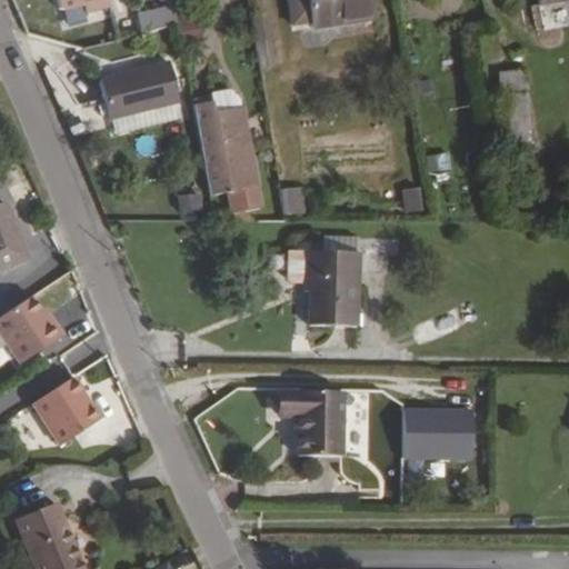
[(107,0),(56,0),(66,33),(70,36),(89,30),(91,39),(116,32),(107,0)]
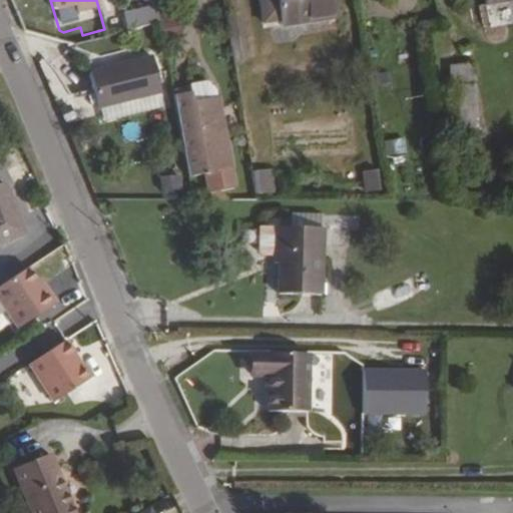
[(268,0),(272,23),(282,22),(278,0),(268,0)]
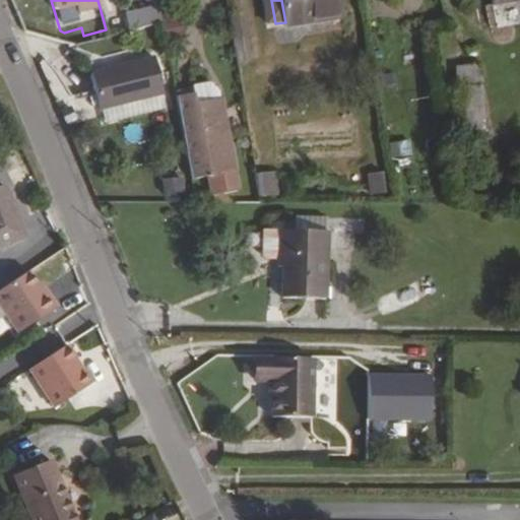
[(343,18),(340,0),(281,0),(285,22),(285,26),(343,18)]
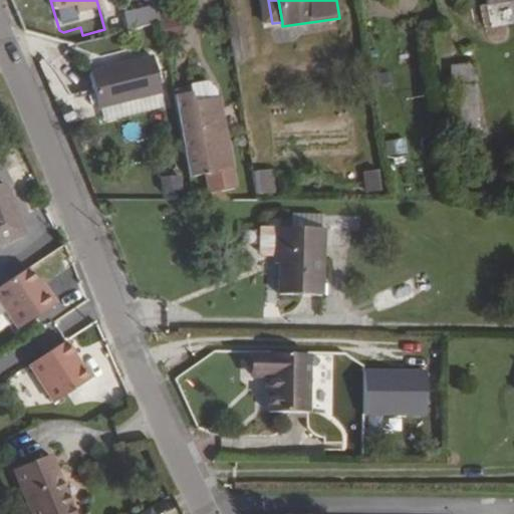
[(129,29),(161,21),(156,3),(124,11),(129,29)]
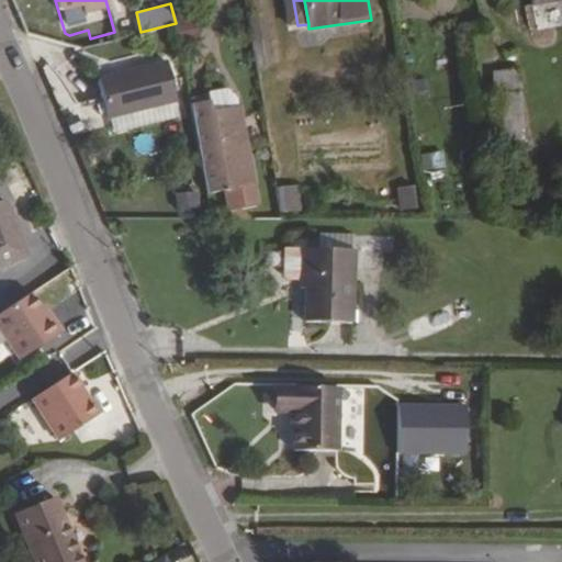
[(175,102),(167,65),(98,79),(107,119),(175,102)]
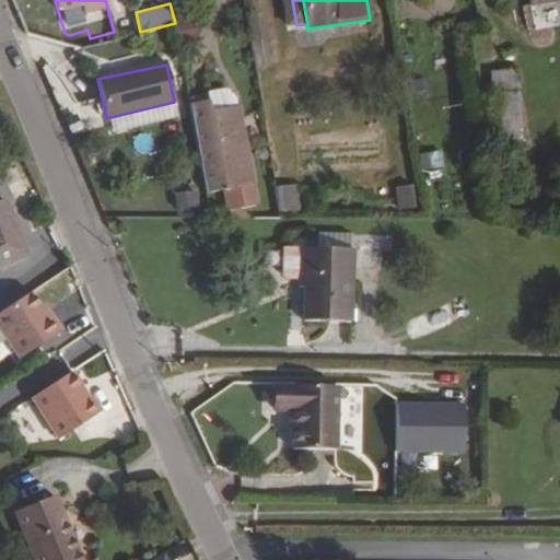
[(513,141),(521,141),(521,95),(496,95),(496,148),(513,148),(513,141)]
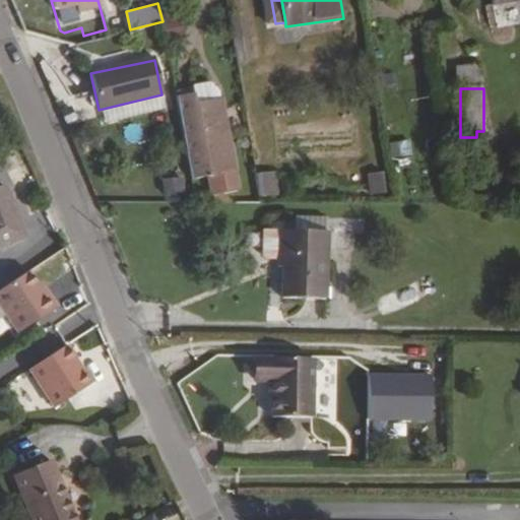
[(195,106),(193,94),(175,98),(191,181),(234,173),(219,101),(195,106)]
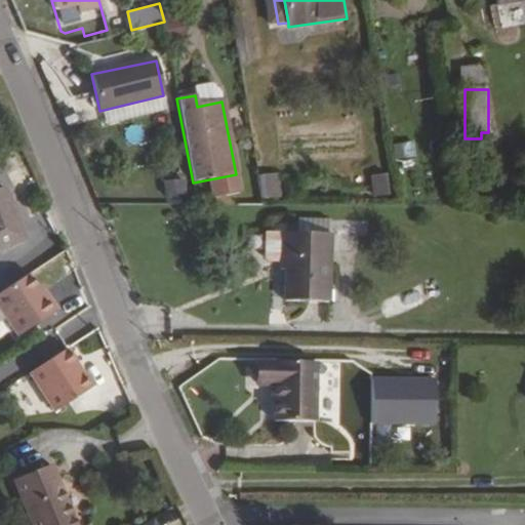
[(162,96),(102,111),(105,124),(165,111),(162,96)]
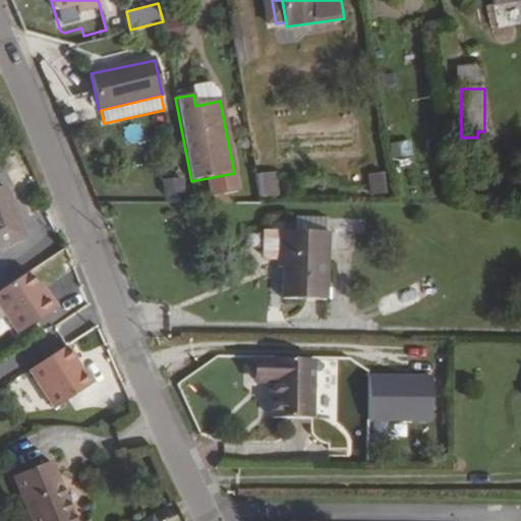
[(391,143),(393,159),(413,155),(411,139),(391,143)]
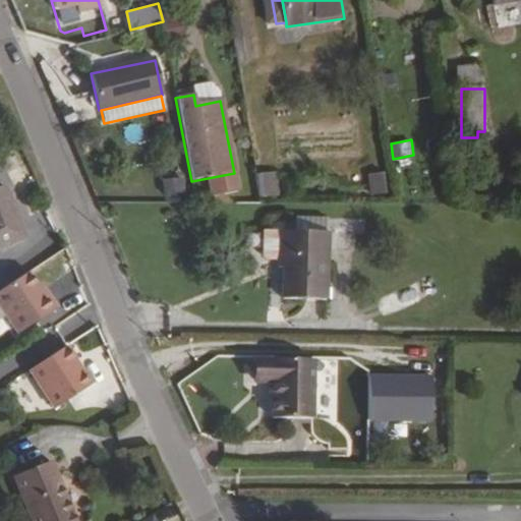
[(279,171),(258,172),(259,195),(280,195),(279,171)]
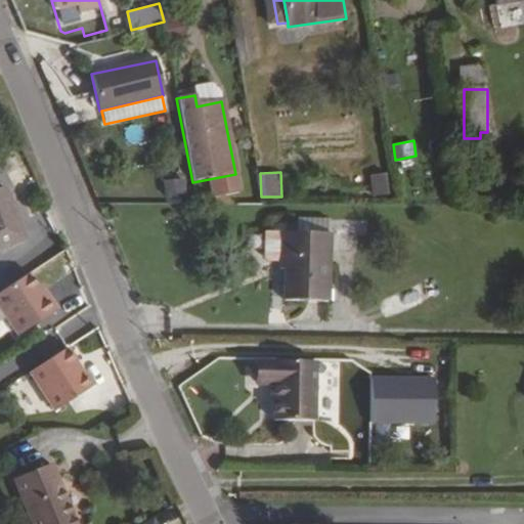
[(372,174),(373,195),(390,194),(389,173),(372,174)]
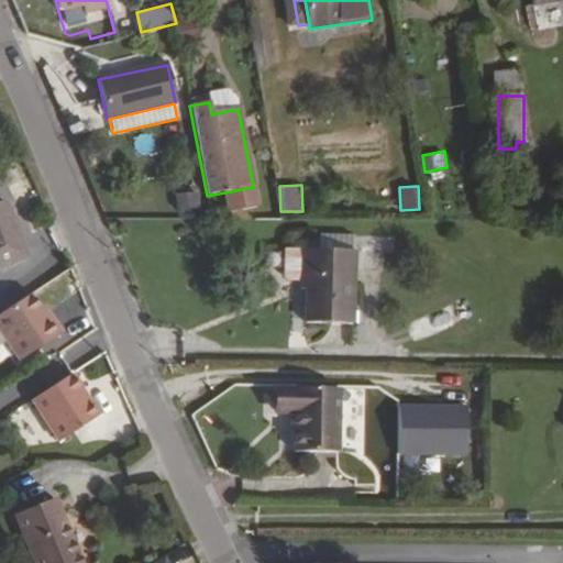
[(264,221),(282,221),(277,192),(260,197),(264,221)]
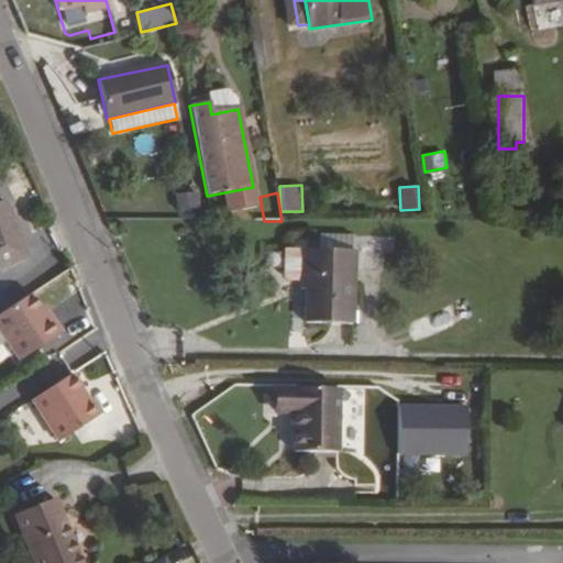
[(198,196),(176,198),(178,212),(200,210),(198,196)]
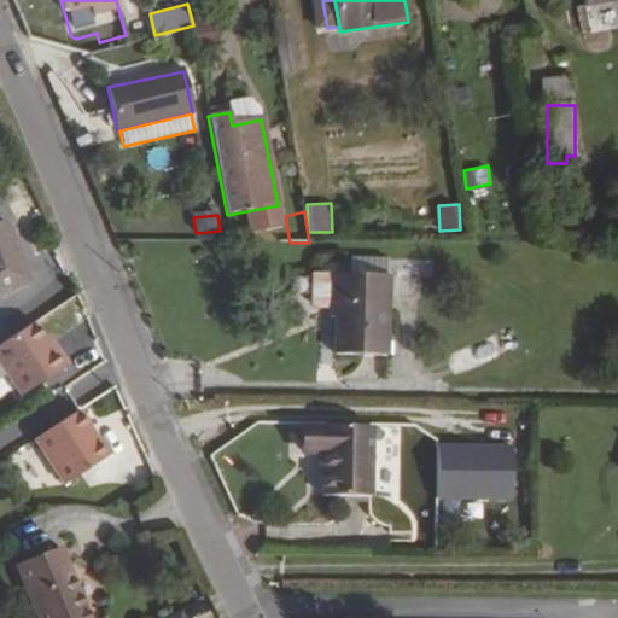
[(5,223),(0,225),(0,293),(28,283),(5,223)]
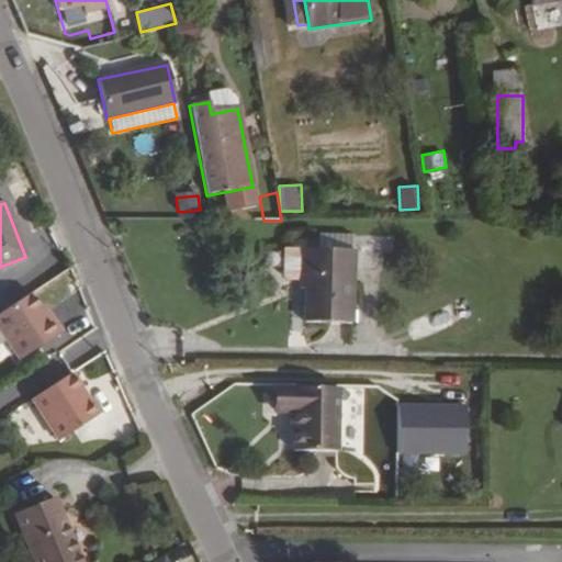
[(350,325),(352,250),(302,249),(283,248),(283,274),(288,279),(301,280),(305,280),(305,324),(350,325)]
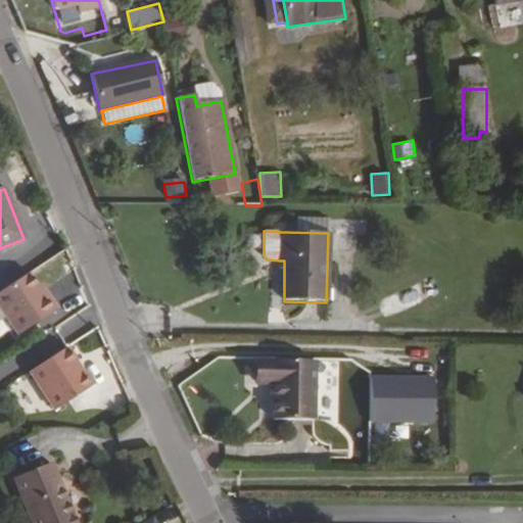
[(26,277),(0,294),(0,316),(15,339),(55,313),(45,297),(41,299),(35,290),(26,277)]
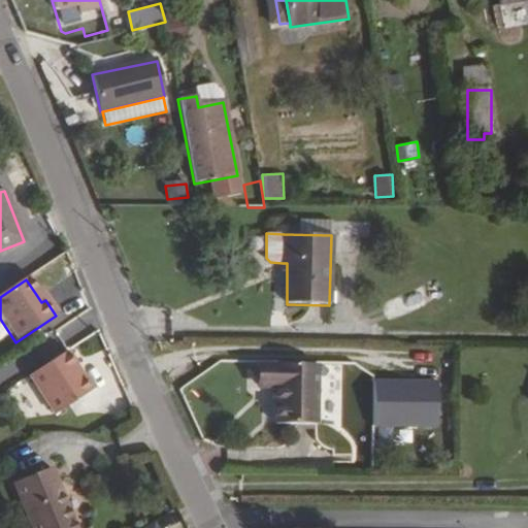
[(417,289),(382,303),(388,320),(423,305),(417,289)]
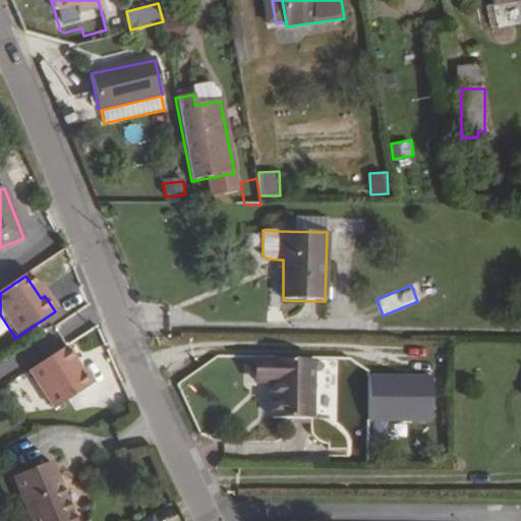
[(39,287),(35,289),(41,298),(45,296),(39,287)]
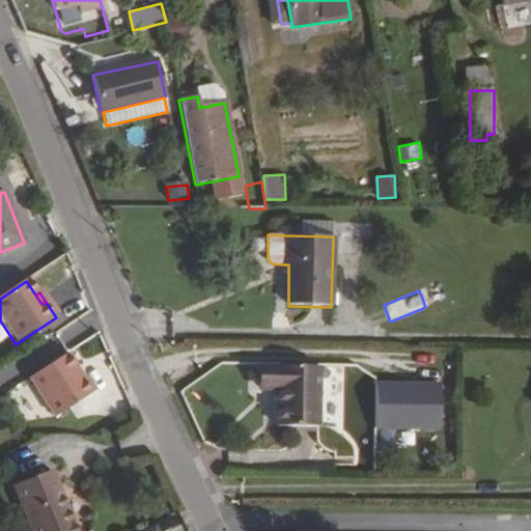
[(71,356),(32,381),(57,419),(99,393),(90,379),(86,381),(71,356)]
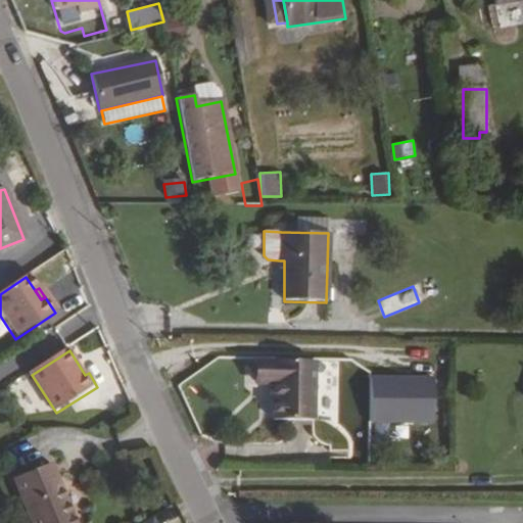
[(313,422),(313,362),(258,361),(258,384),(273,385),(272,421),(313,422)]
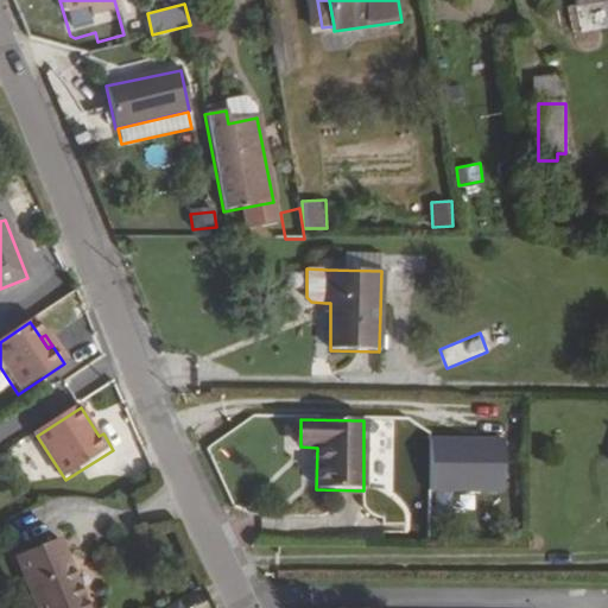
[(502,443),(429,439),(428,491),(501,494),(502,443)]
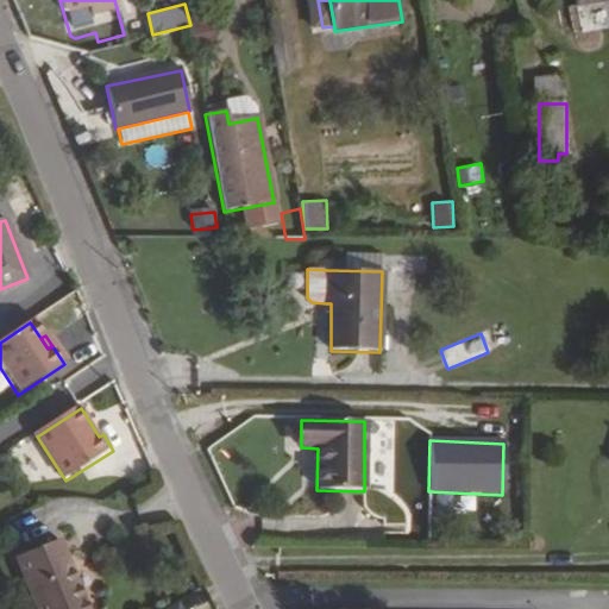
[(35,608),(85,608),(55,542),(13,562),(35,608)]
